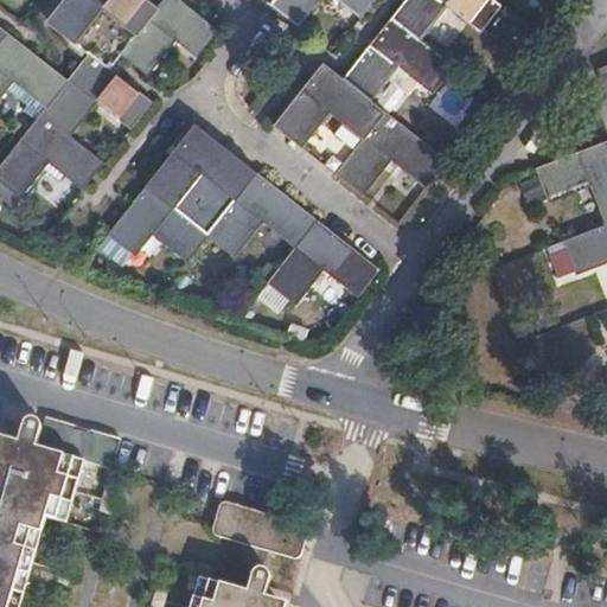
[(89,53),(68,80),(48,104),(42,113),(70,136),(100,101),(133,127),(153,103),(112,69),(122,55),(148,76),(178,38),(199,55),(218,31),(180,0),(163,0),(158,7),(135,36),(108,69),(89,53)]
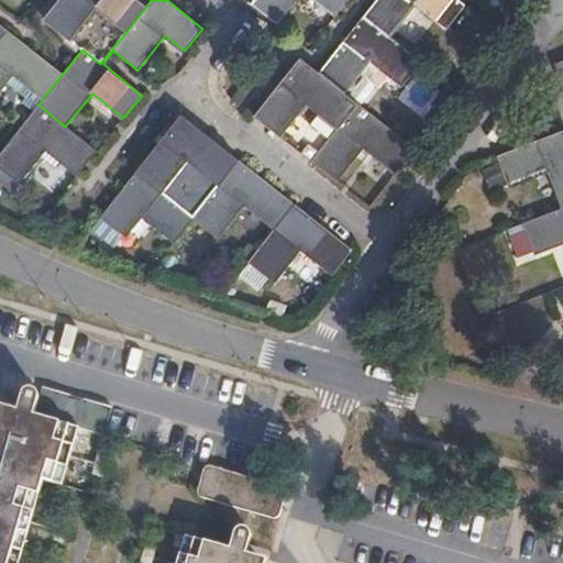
[(59,0),(45,19),(83,50),(100,64),(125,33),(83,0),(59,0)]
